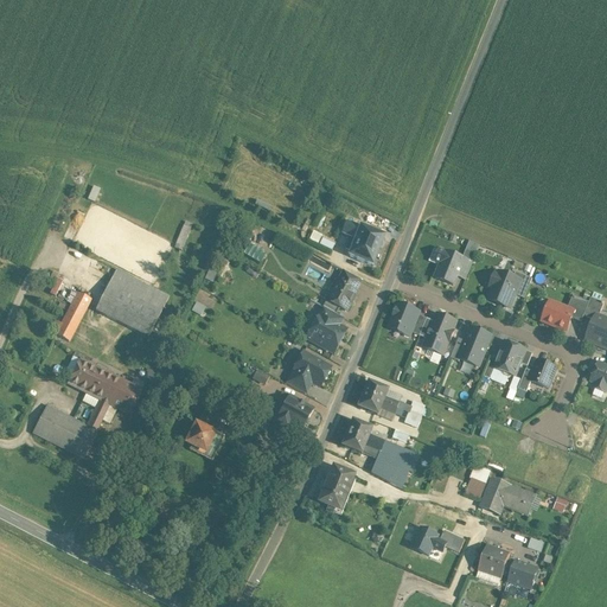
[(360,228),(349,223),(344,234),(356,238),(360,228)]
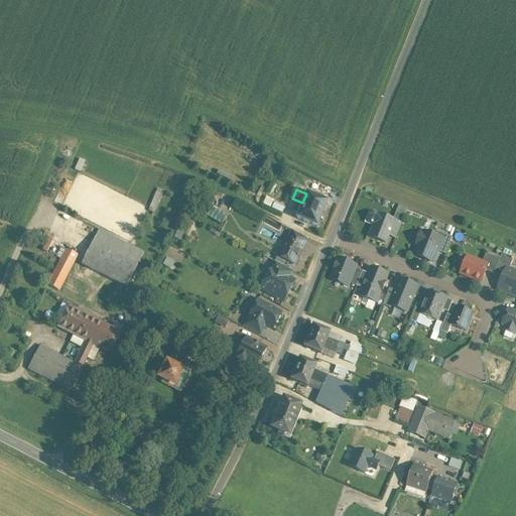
[(326,202),(306,194),(302,203),(296,219),(315,226),(326,202)]
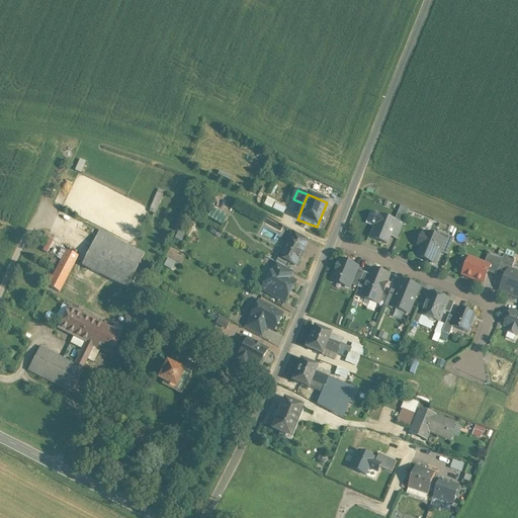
[(265,204),(272,206),(274,200),(267,198),(265,204)]
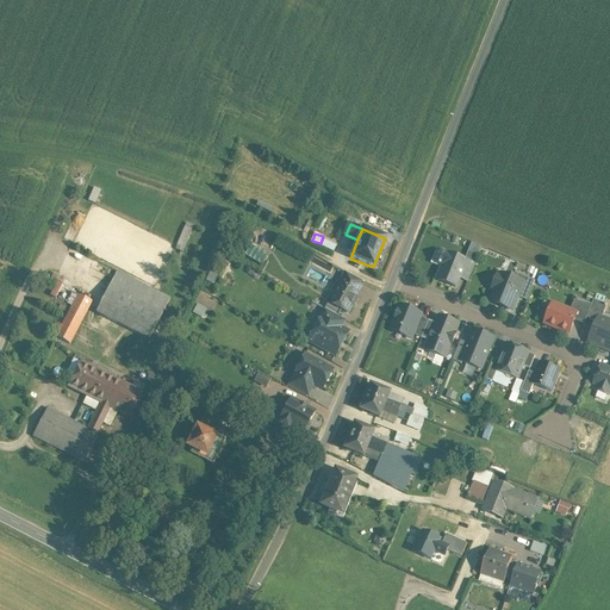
[(332,251),(336,246),(324,238),(321,244),(332,251)]
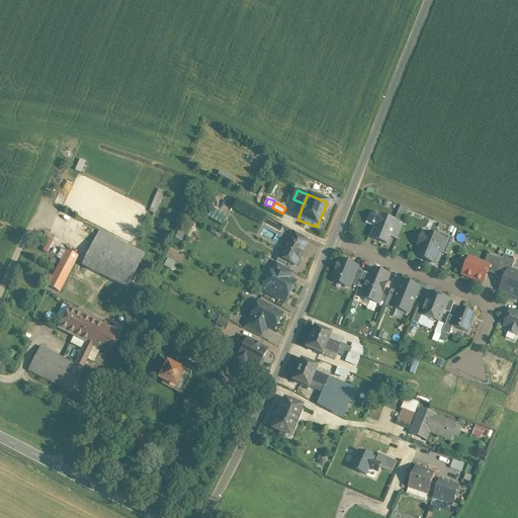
[(206,219),(222,226),(226,217),(211,208),(206,219)]
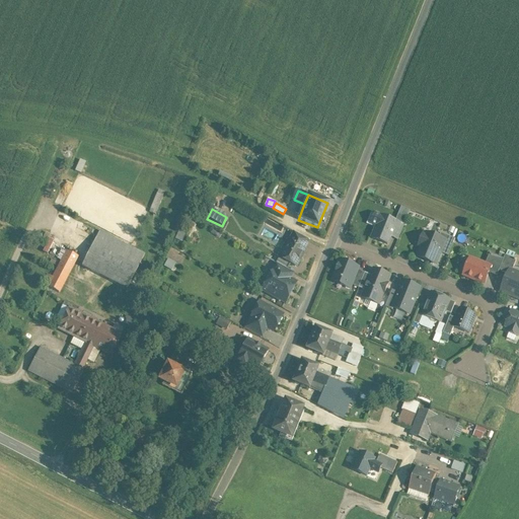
[(396,223),(381,217),(372,239),(387,245),(390,238),(391,237),(392,238),(395,230),(394,230),(396,223)]
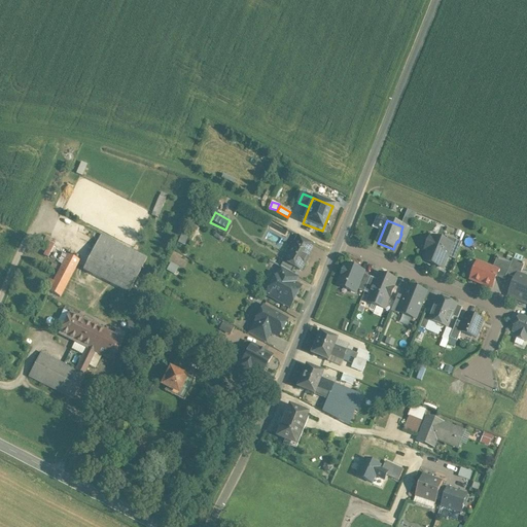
[(411,229),(403,225),(402,226),(400,234),(401,234),(398,242),(397,241),(396,242),(405,244),(411,229)]
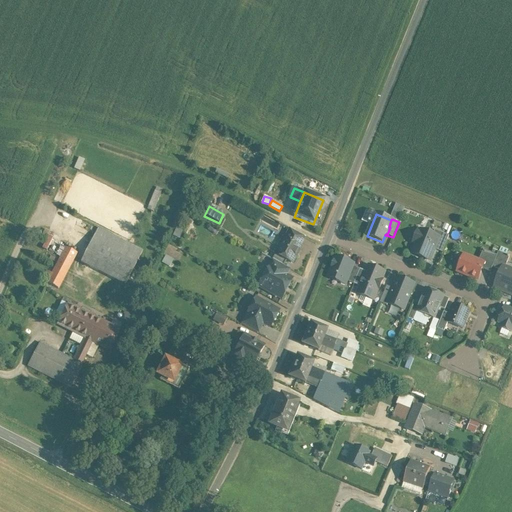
[(142,252),(97,229),(91,242),(135,264),(142,252)]
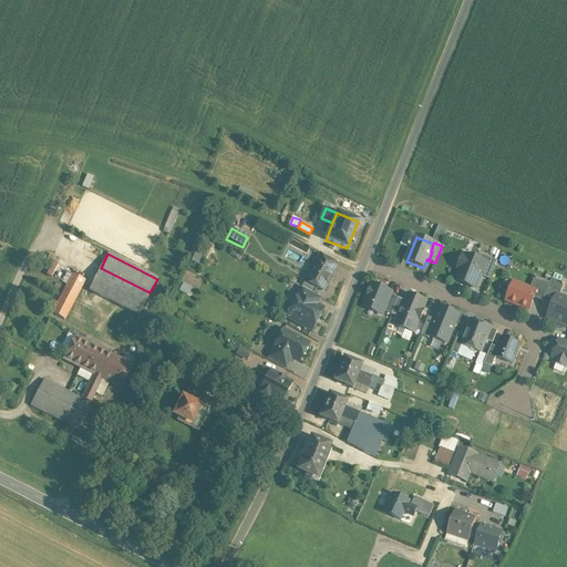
[(337,263),(320,254),(315,265),(331,274),(337,263)]
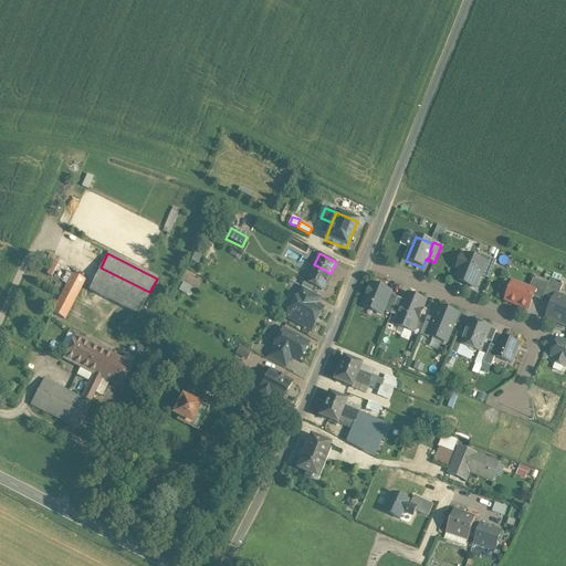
[(479,261),(465,255),(464,257),(463,257),(458,270),(459,271),(456,280),(475,289),(481,276),(485,264),(479,261)]
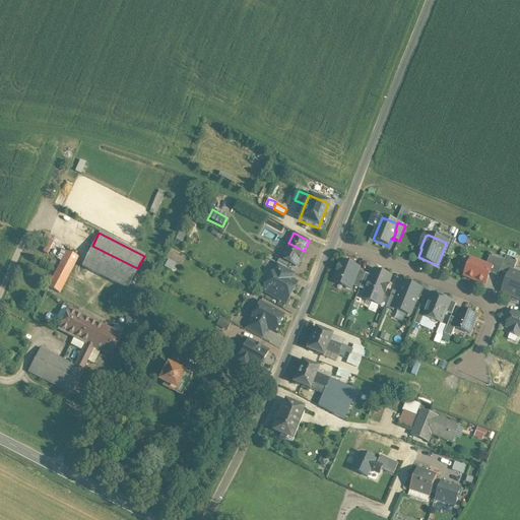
[(456,240),(442,235),(440,240),(446,243),(442,254),(449,257),(456,240)]
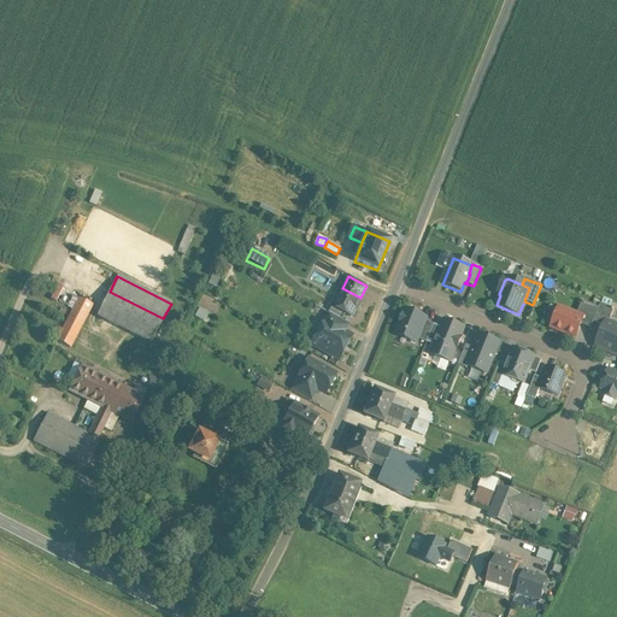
[(54,282),(47,299),(57,303),(63,286),(54,282)]
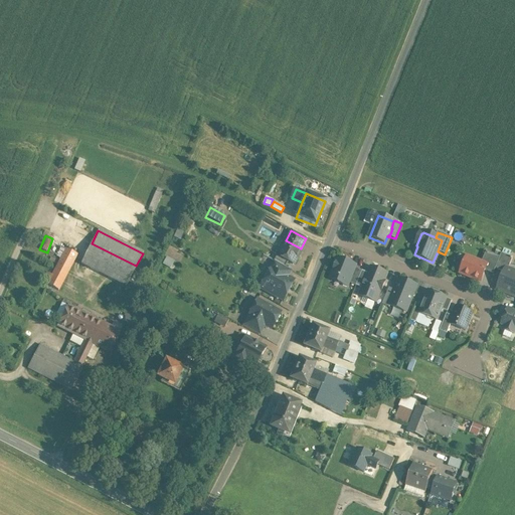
[(286,240),(277,256),(288,262),(292,265),(301,248),(286,240)]
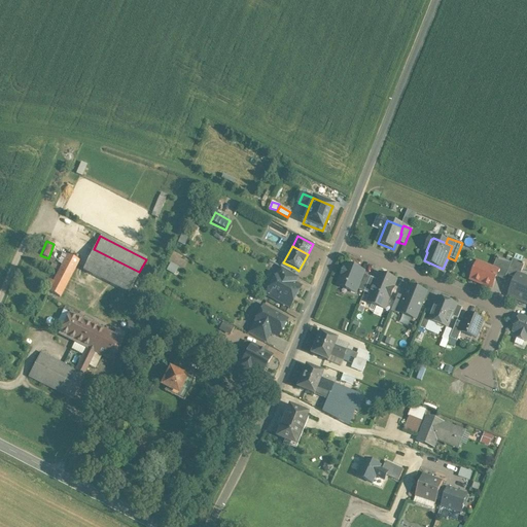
[(139,272),(94,249),(82,271),(129,294),(139,272)]
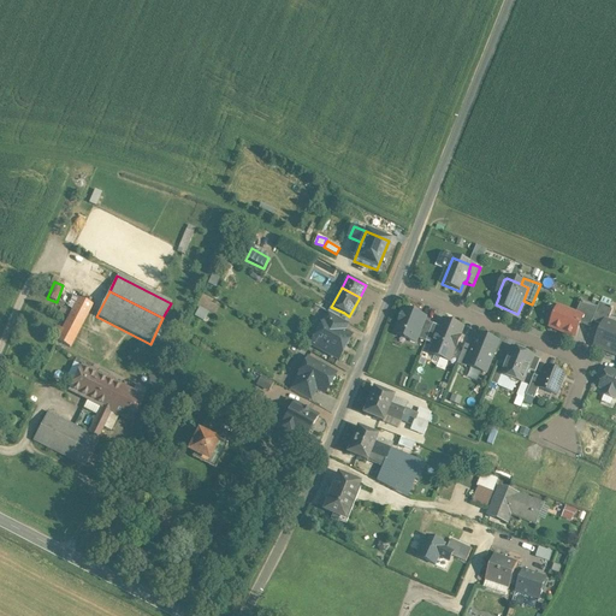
[(78,298),(57,341),(70,348),(92,304),(78,298)]
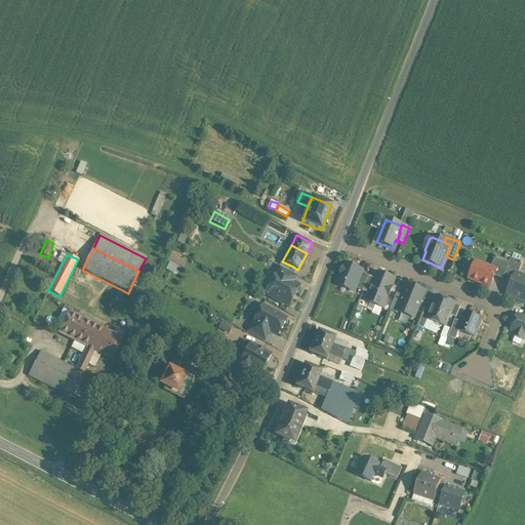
[(510,263),(495,257),(491,269),(496,271),(494,276),(503,279),(505,274),(510,263)]
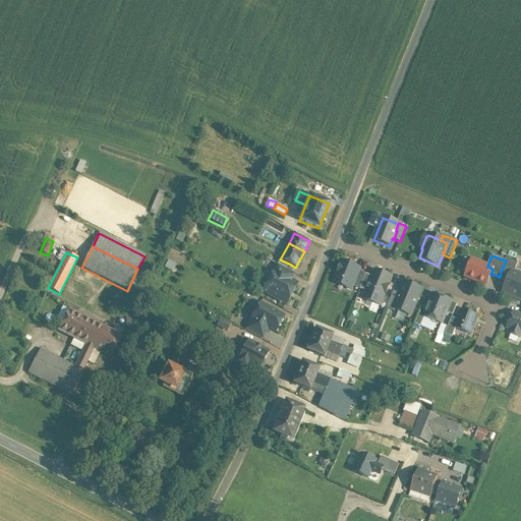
[(519,262),(508,257),(506,261),(501,272),(511,276),(512,273),(514,273),(519,262)]
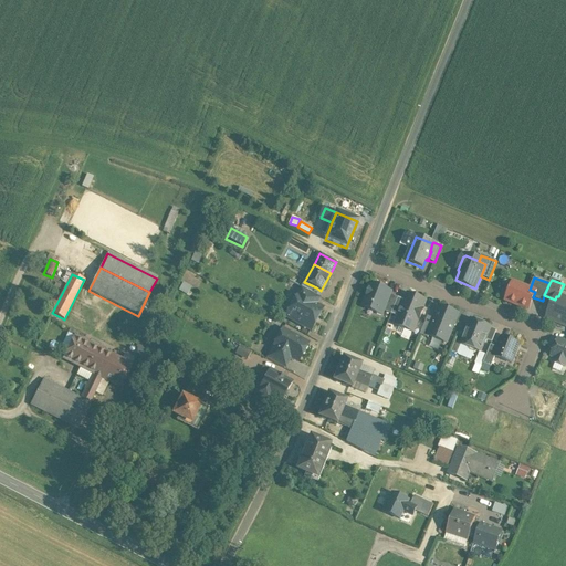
[(316,287),(304,282),(301,287),(302,287),(313,294),(316,287)]
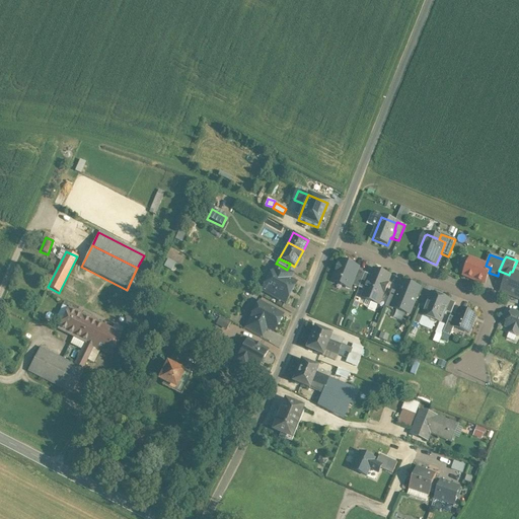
[(167,260),(164,267),(172,270),(175,263),(167,260)]
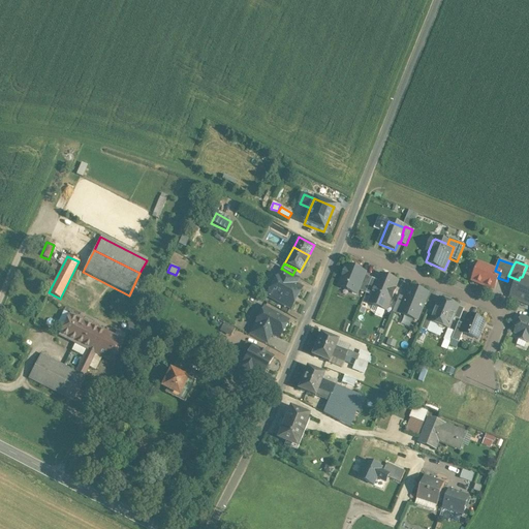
[(495,271),(479,265),(473,282),(494,290),(498,278),(500,273),(495,271)]
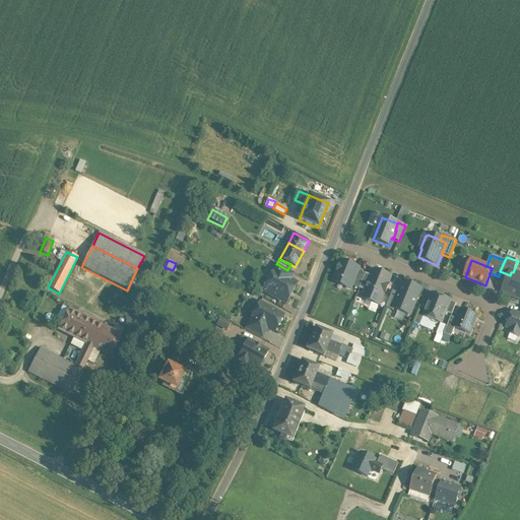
[(359,269),(342,262),(335,279),(343,282),(341,286),(350,289),(352,285),(359,271),(359,269)]
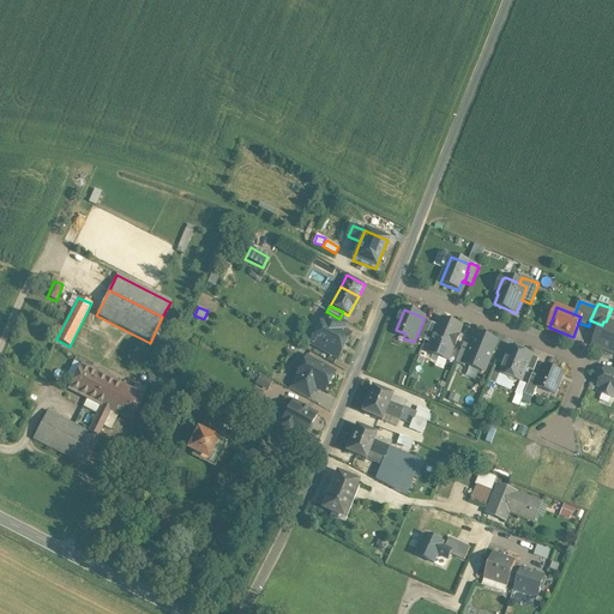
[(339,319),(327,312),(323,320),(342,331),(347,323),(339,319)]
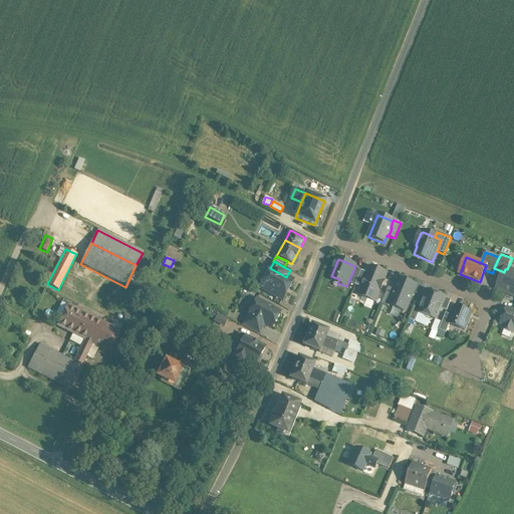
[(270,268),(267,273),(263,274),(261,278),(262,282),(259,287),(282,300),(292,280),(286,277),(270,268)]
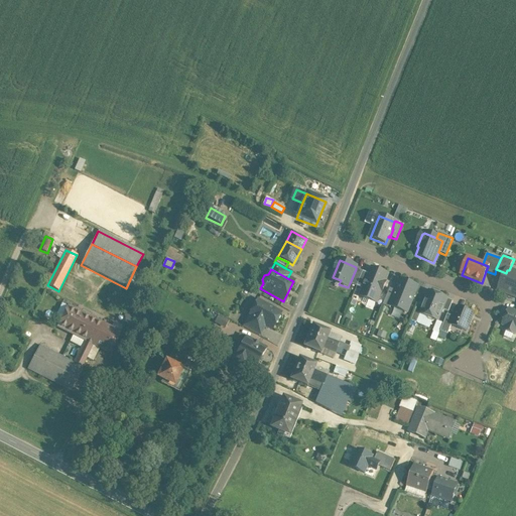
[(363,272),(356,269),(350,283),(357,286),(363,272)]
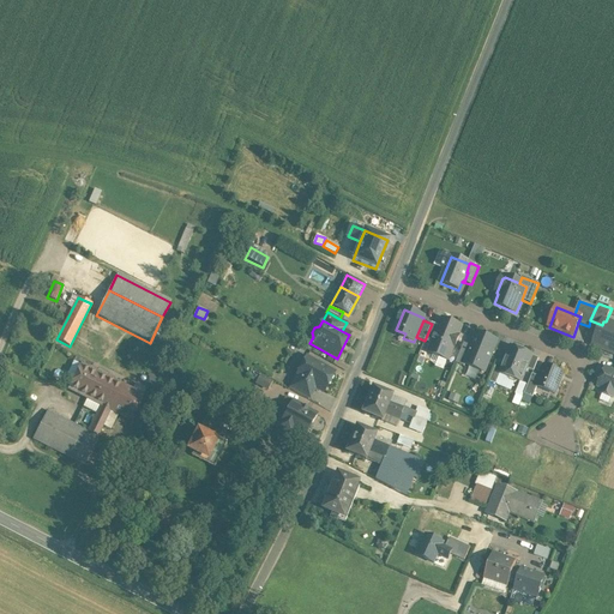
[(613,325),(606,321),(603,321),(602,325),(594,345),(613,353),(613,325)]
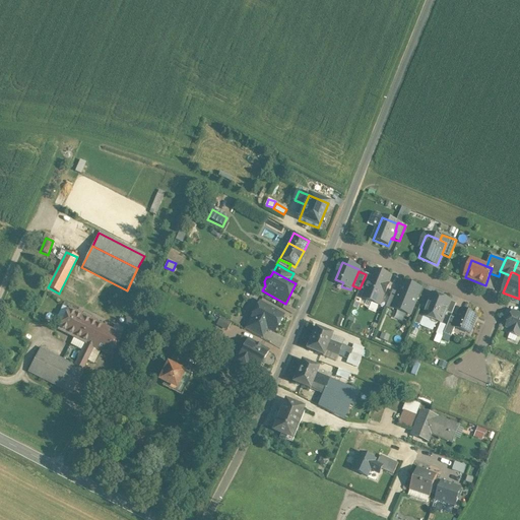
[(381,276),(374,273),(373,276),(366,291),(363,299),(372,303),(373,300),(381,303),(384,295),(385,295),(389,285),(388,285),(391,277),(382,274),(381,276)]
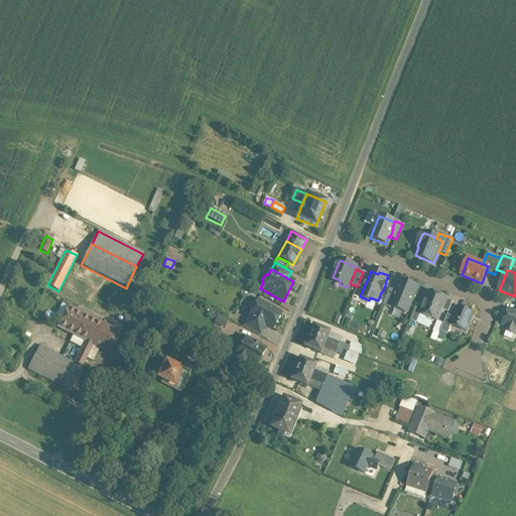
[(370,274),(363,272),(357,286),(363,289),(370,274)]
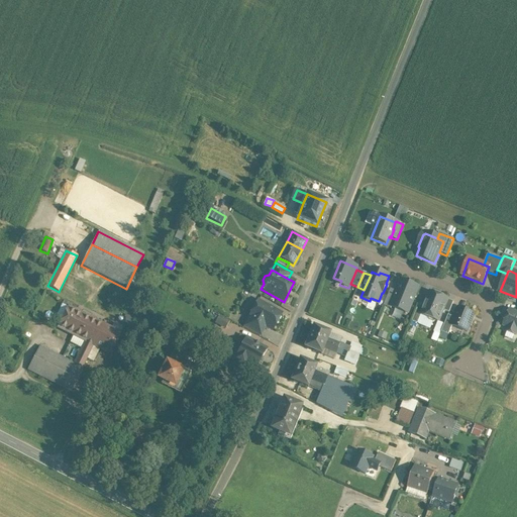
[(419,288),(402,281),(397,292),(391,307),(392,307),(408,314),(419,288)]
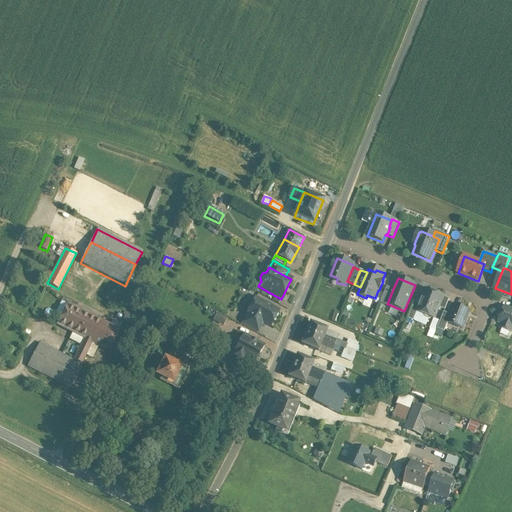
[(393,289),(387,287),(380,303),(387,306),(388,304),(387,304),(393,289)]
